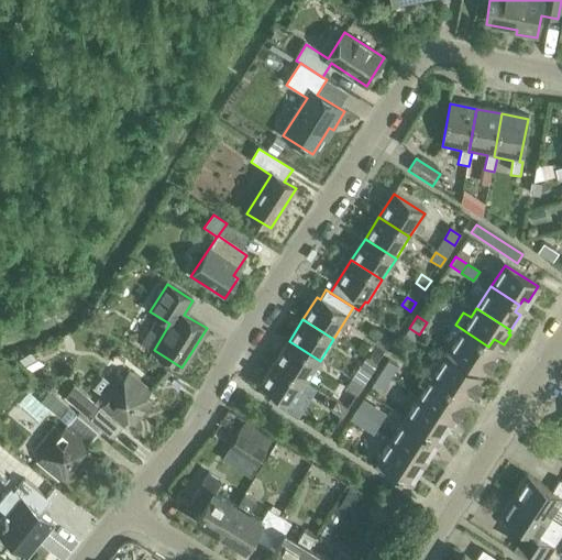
[(486,351),(488,347),(455,325),(449,335),(456,339),(450,350),(483,372),(486,368),(488,369),(496,357),(486,351)]
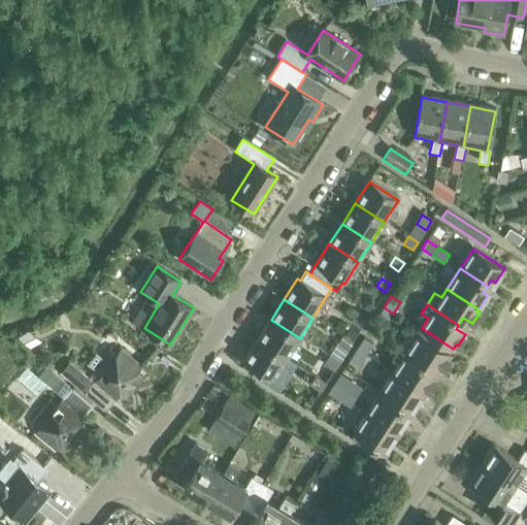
[(386,324),(393,314),(384,307),(376,318),(386,324)]
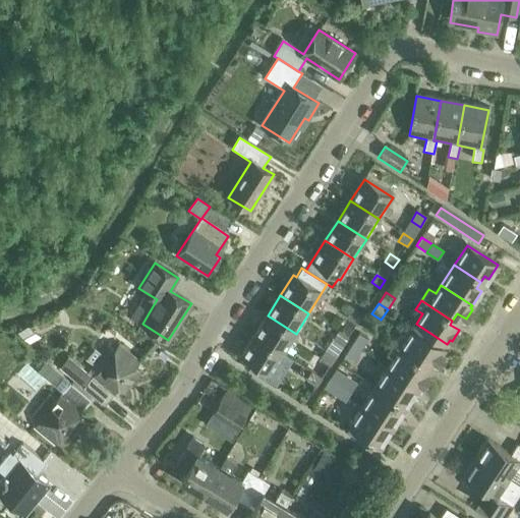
[(346,320),(355,325),(360,317),(352,311),(346,320)]
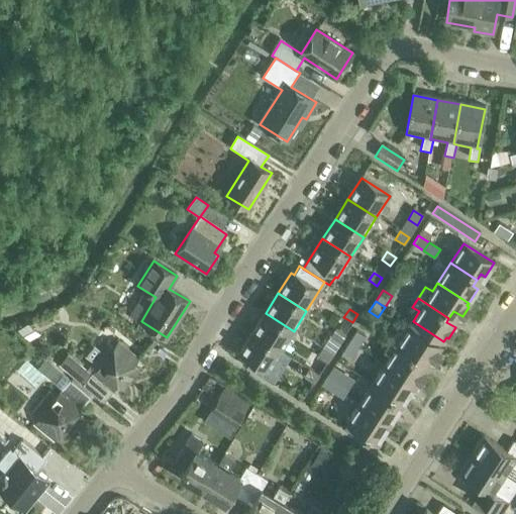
[(281,350),(294,331),(266,313),(252,332),(281,350)]
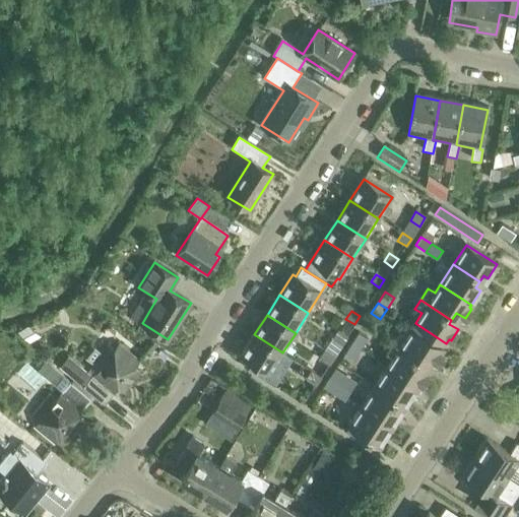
[(393,341),(425,362),(427,358),(436,364),(443,353),(441,351),(443,348),(411,328),(406,337),(399,332),(393,341)]
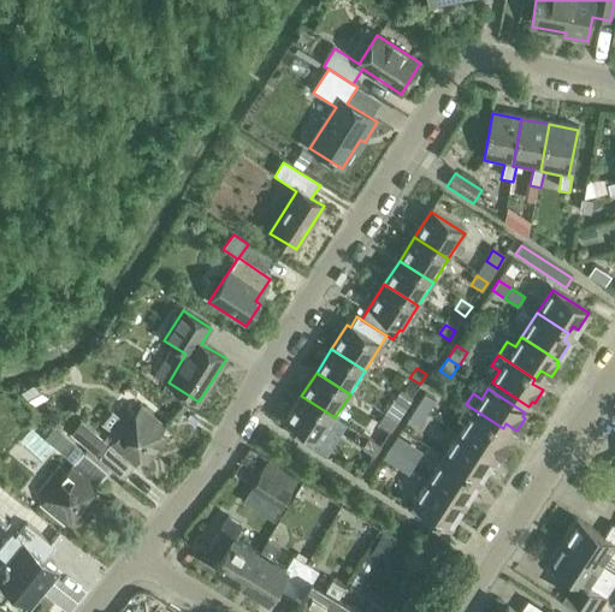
[(394,402),(404,408),(411,399),(400,392),(394,402)]
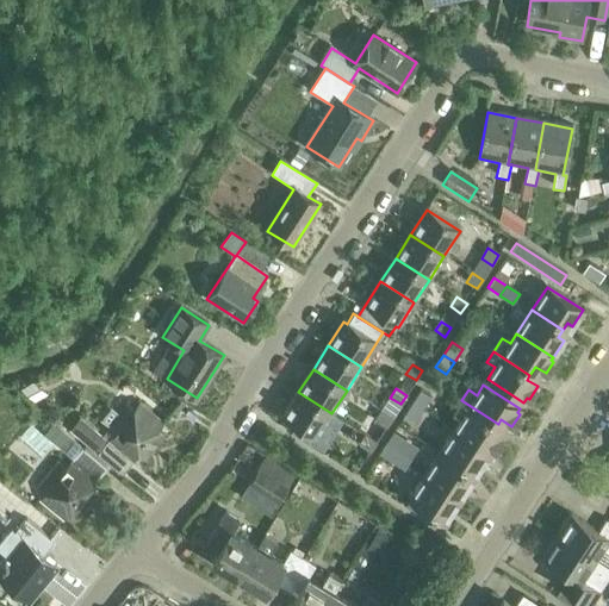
[(412,404),(422,411),(430,398),(420,391),(412,404)]
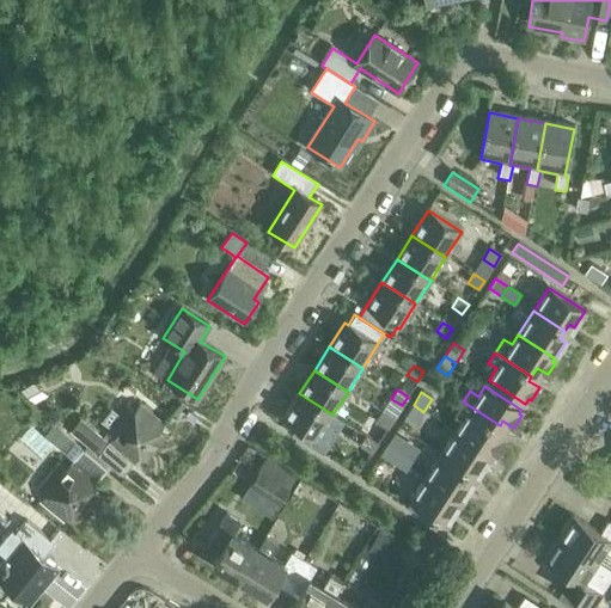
[(317,440),(333,415),(299,393),(283,418),(317,440)]
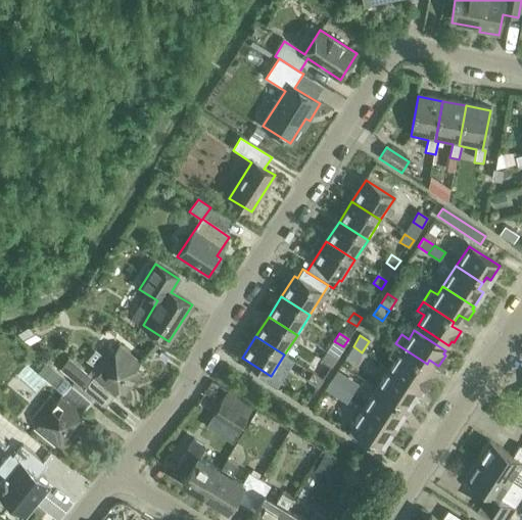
[(427,364),(395,343),(387,357),(394,361),(390,368),(421,388),(422,386),(424,387),(431,377),(422,371),(424,368),(430,371),(432,367),(427,364)]
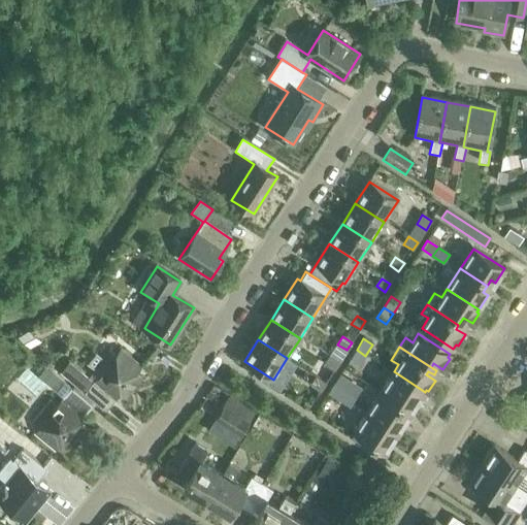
[(135,373),(140,366),(120,350),(114,357),(108,352),(92,371),(98,376),(93,383),(69,363),(60,374),(103,411),(118,393),(124,399),(141,379),(135,373)]
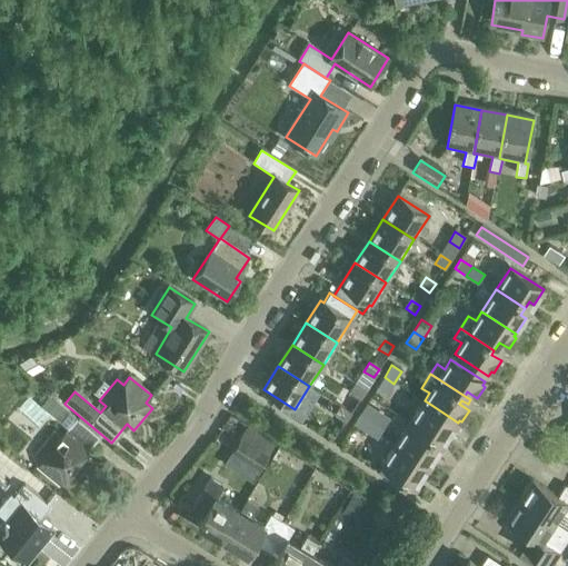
[(386,395),(394,384),(385,377),(377,389),(386,395)]
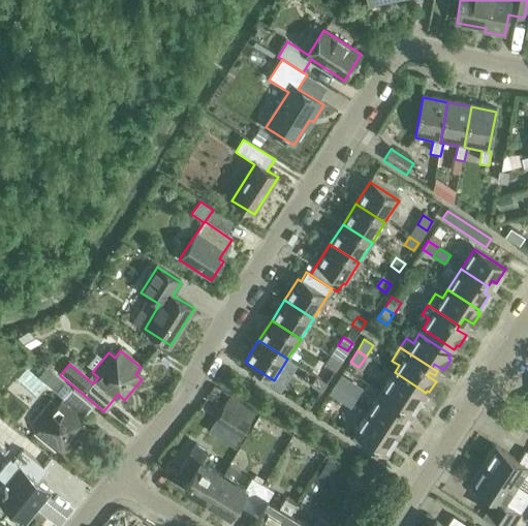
[(324,366),(334,372),(339,364),(330,358),(324,366)]
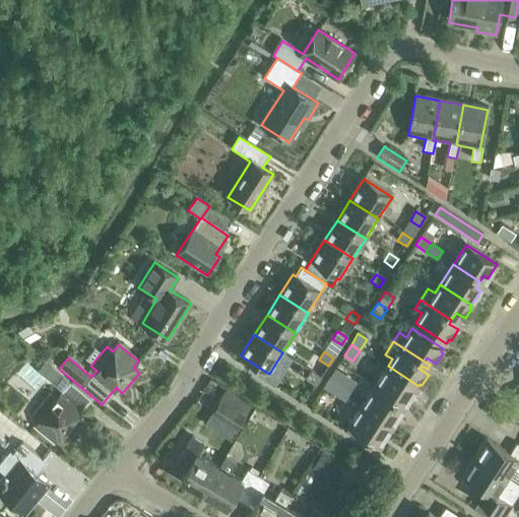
[(50,397),(34,417),(40,423),(35,430),(55,445),(59,439),(66,444),(82,424),(75,418),(89,401),(90,399),(46,362),(37,373),(63,393),(56,402),(50,397)]
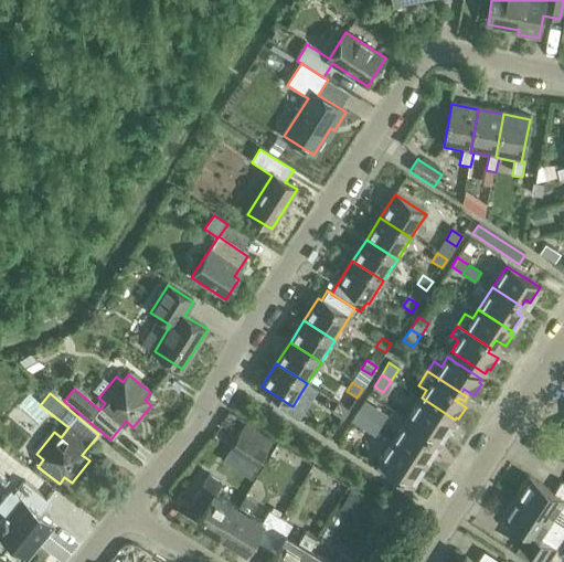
[(445,436),(455,420),(422,398),(407,420),(436,437),(439,433),(445,436)]
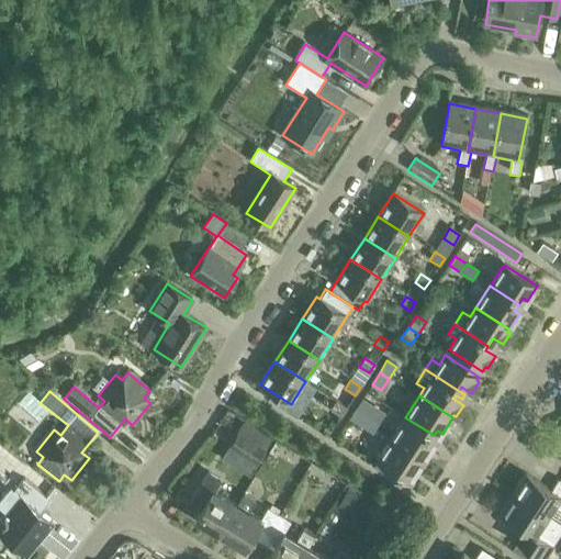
[(329,411),(340,417),(346,409),(335,402),(329,411)]
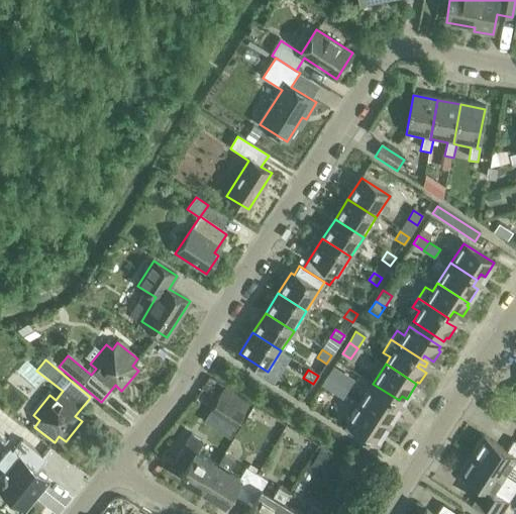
[(331,392),(337,384),(326,377),(321,385),(331,392)]
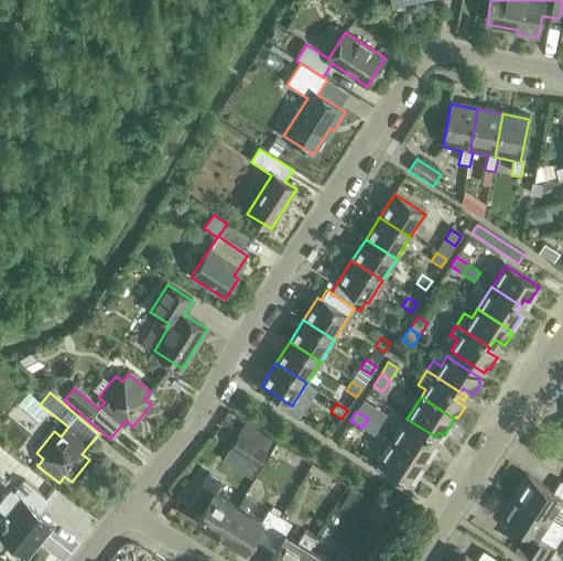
[(368,419),(361,428),(374,435),(379,425),(368,419)]
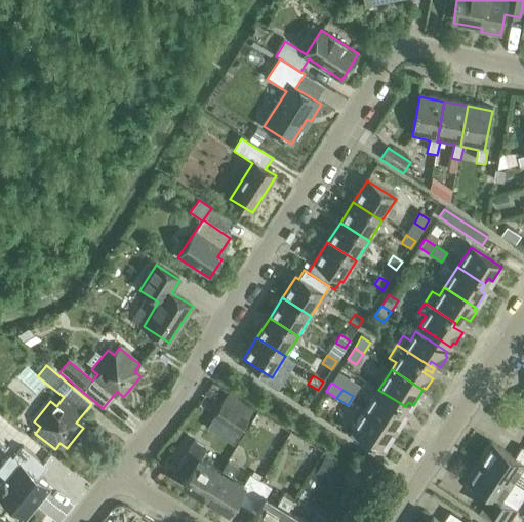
[(400,414),(405,406),(378,390),(365,409),(397,430),(405,417),(400,414)]
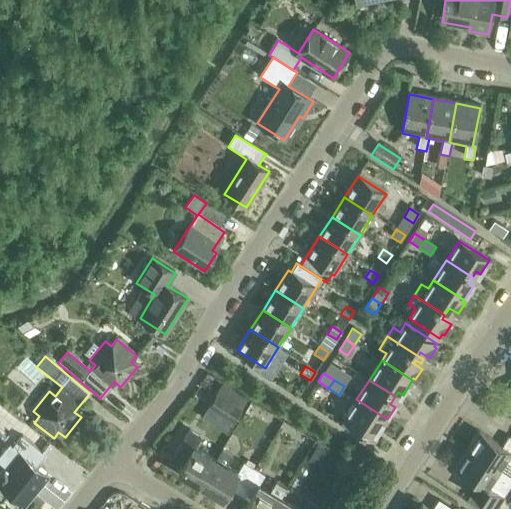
[(208,407),(234,423),(241,411),(215,395),(208,407)]
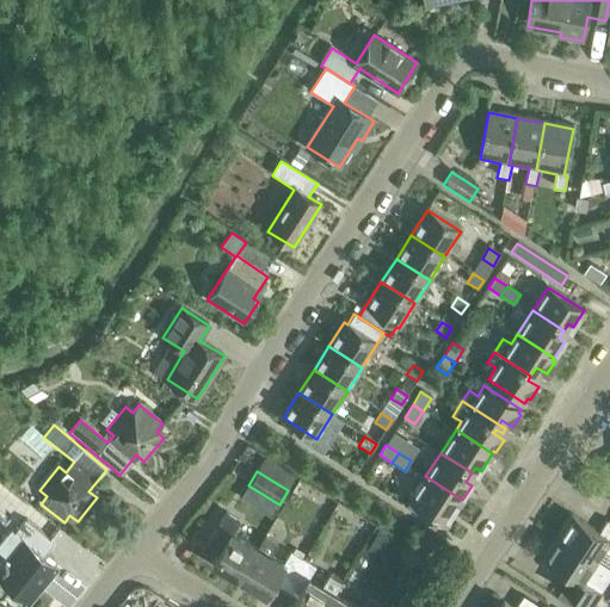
[(447,524),(462,500),(425,476),(410,500),(442,520),(447,524)]
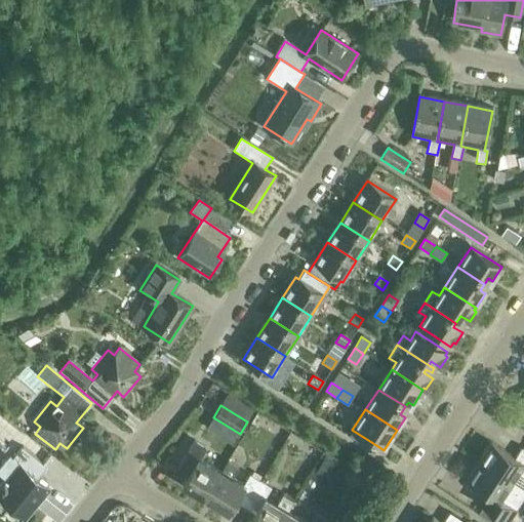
[(205,498),(220,473),(198,459),(205,448),(194,442),(176,470),(187,476),(182,484),(205,498)]
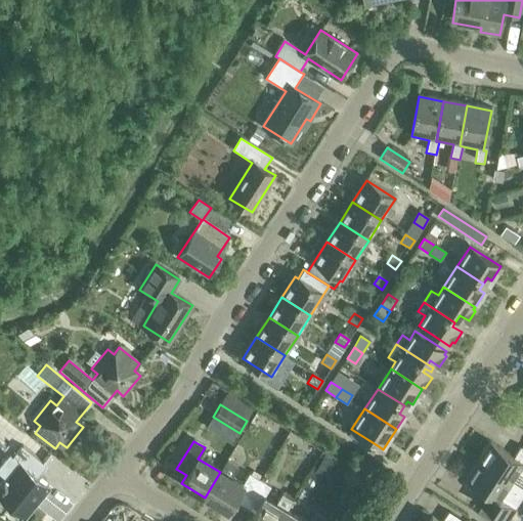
[(491,442),(479,462),(522,489),(522,447),(521,447),(515,458),(491,442)]
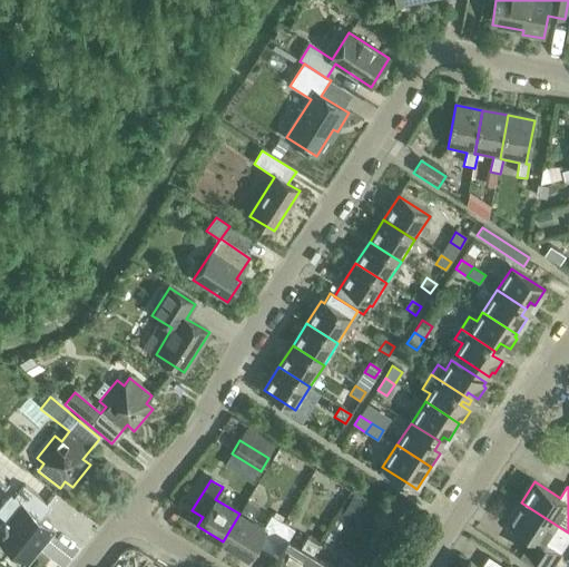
[(10,496),(0,507),(0,517),(8,524),(0,531),(0,540),(28,563),(54,530),(40,522),(51,509),(25,487),(15,499),(10,496)]
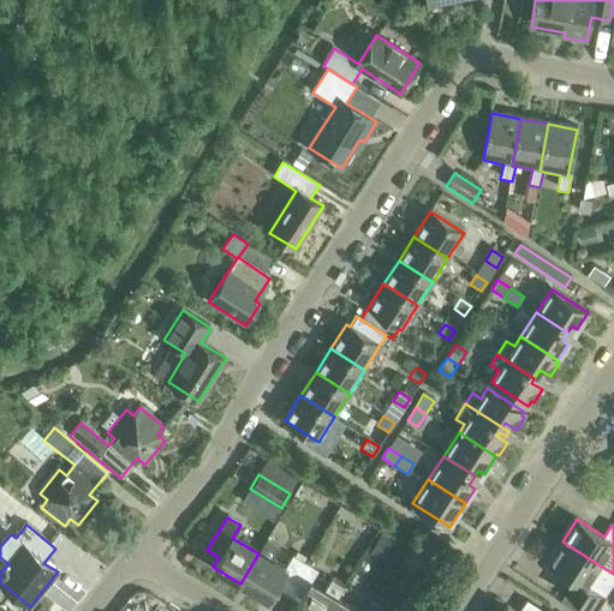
[(292,556),(285,569),(272,562),(280,549),(266,540),(258,553),(240,583),(267,600),(274,588),(286,595),(305,564),(292,556)]
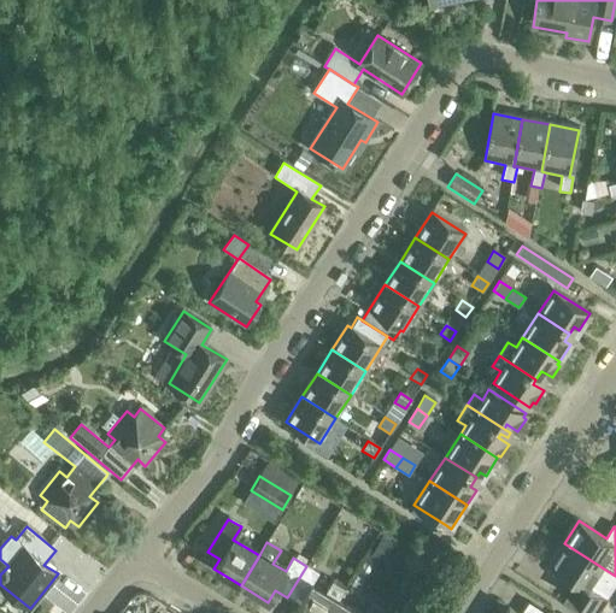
[(615,576),(564,543),(550,565),(578,583),(569,595),(563,605),(574,612),(599,612),(612,591),(615,585),(615,576)]
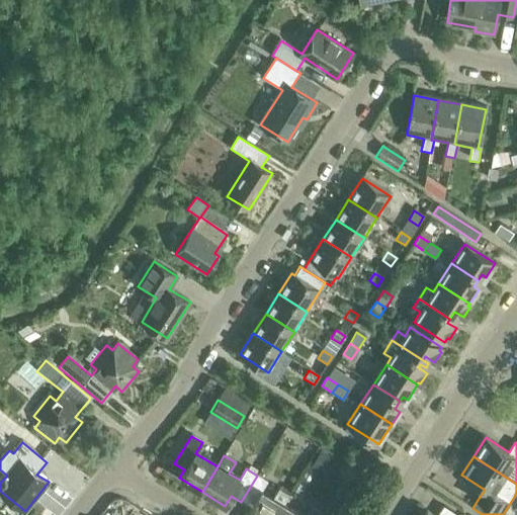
[(277,514),(283,506),(290,495),(279,489),(272,500),(261,493),(267,482),(257,476),(241,502),(251,508),(247,514),(277,514)]
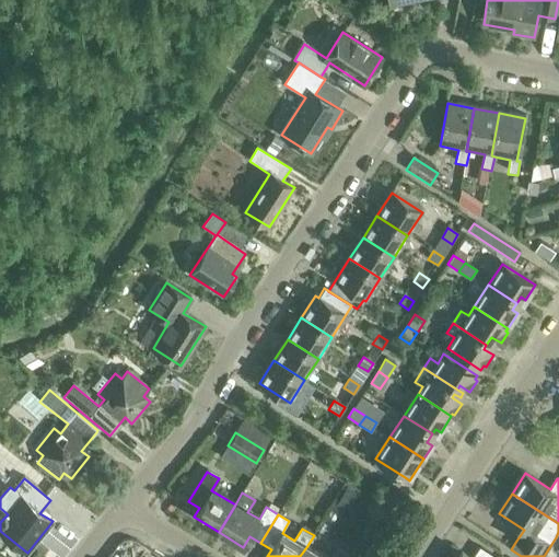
[(322,556),(306,547),(300,556),(347,556),(338,550),(334,556),(322,556)]
